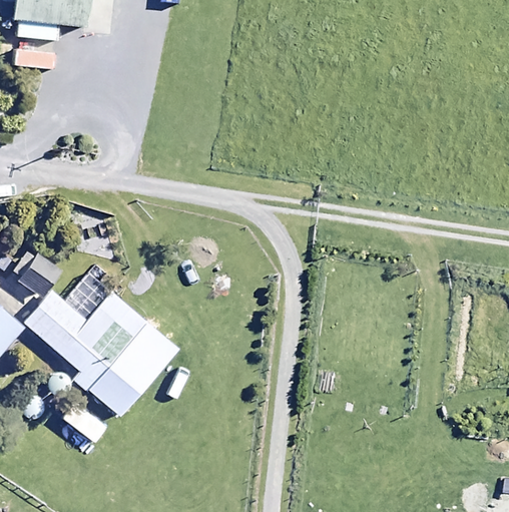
[(18,0),(16,37),(58,40),(59,24),(90,27),(92,0),(18,0)]
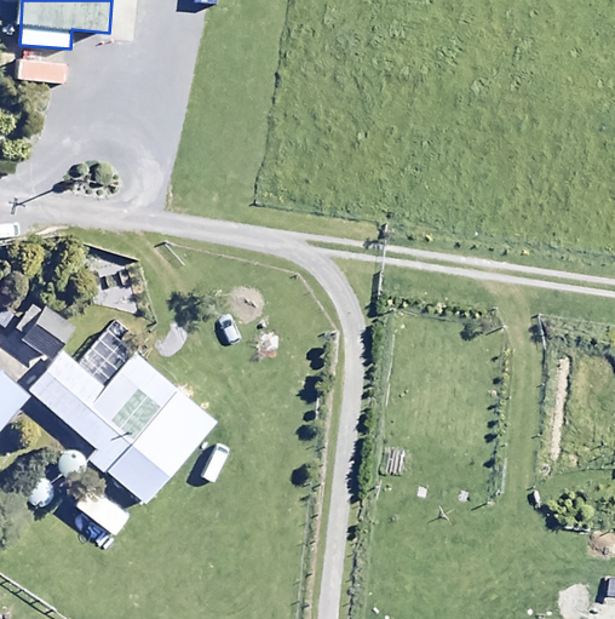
[(67,81),(67,58),(19,58),(19,81),(67,81)]
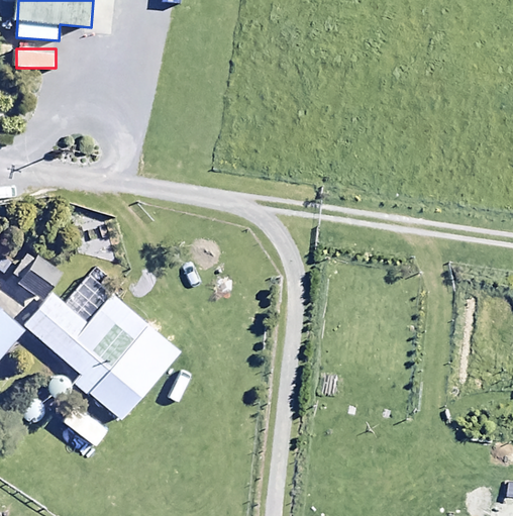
[(60,270),(25,250),(10,279),(43,298),(60,270)]
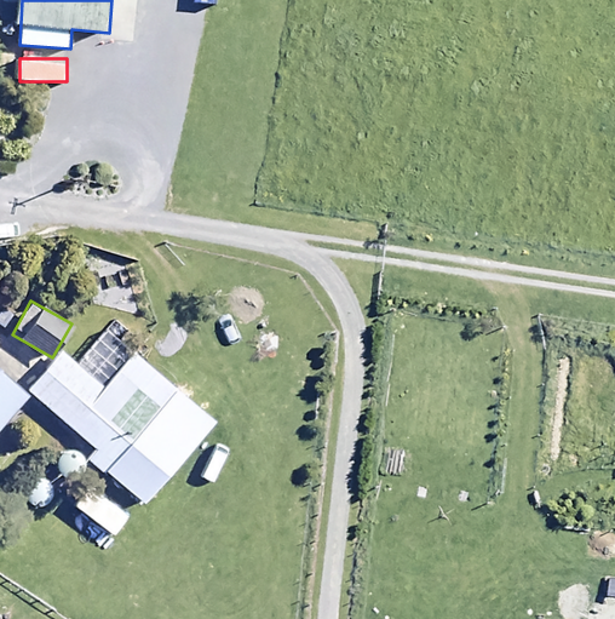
[(139,487),(206,410),(138,350),(107,387),(63,348),(26,393),(91,448),(85,457),(108,476),(116,468),(139,487)]
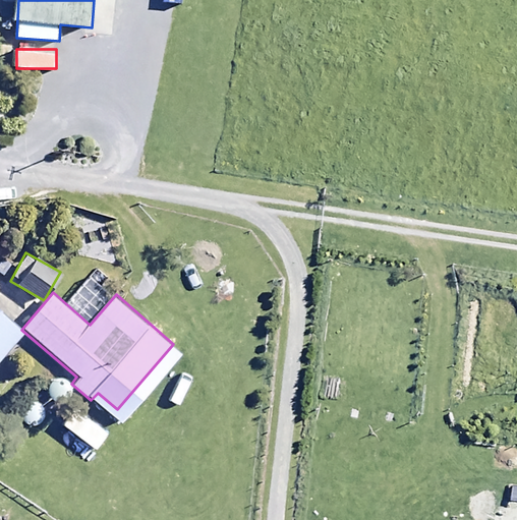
[(0,360),(23,335),(0,314),(0,360)]
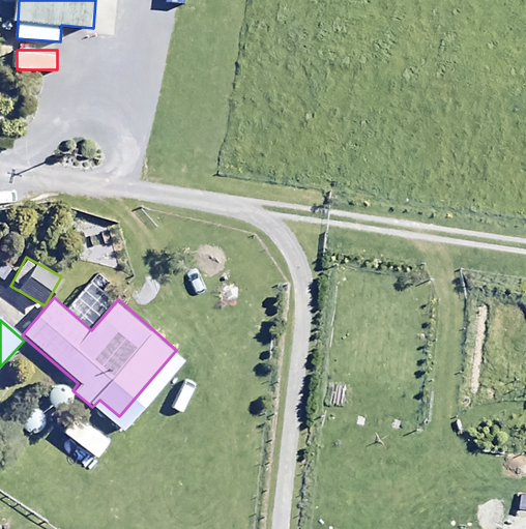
[(44,428),(48,419),(44,412),(33,408),(24,412),(21,420),(24,428),(34,432),(44,428)]
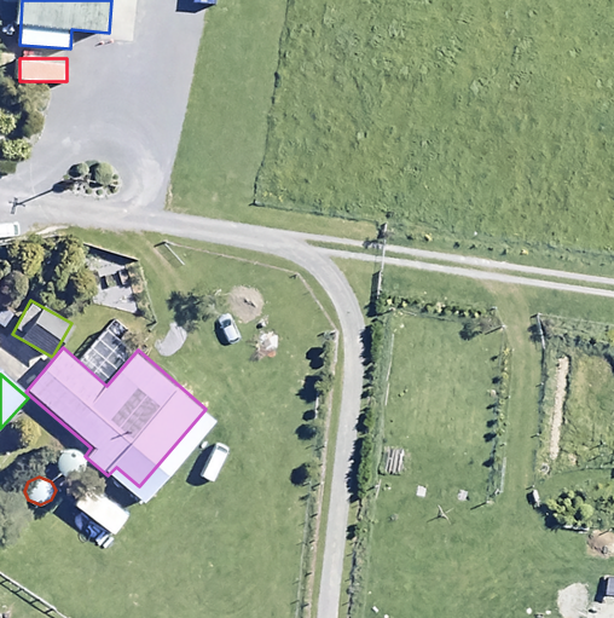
All buildings are outlined.
